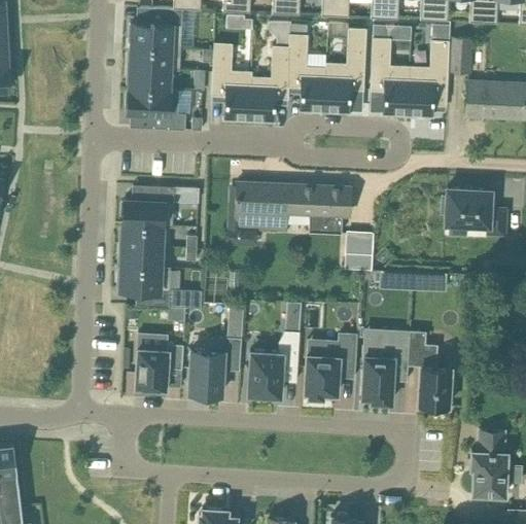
[(173,0),(173,10),(182,10),(200,11),(200,0),(173,0)]
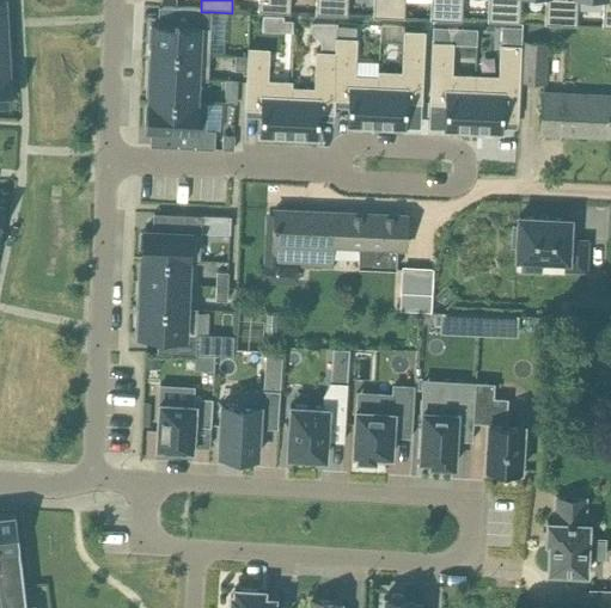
[(260,0),(260,13),(288,16),(288,0),(260,0)]
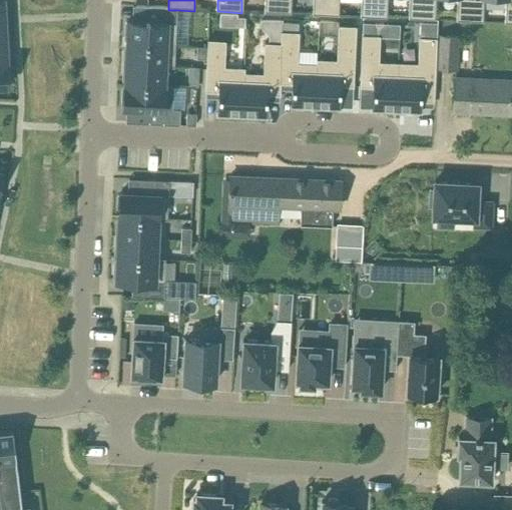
[(266,0),(266,13),(292,15),(292,0),(266,0)]
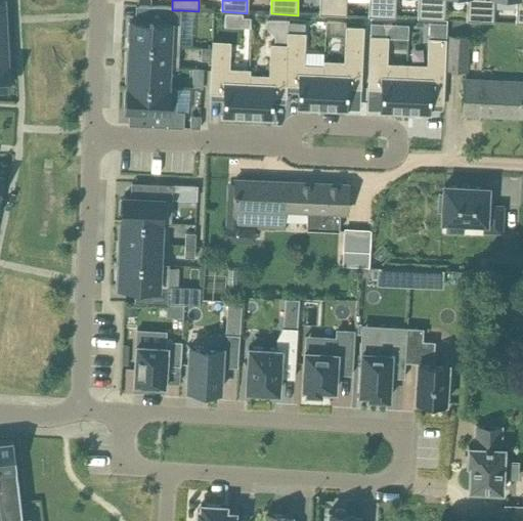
[(322,0),(322,16),(349,17),(349,0),(322,0)]
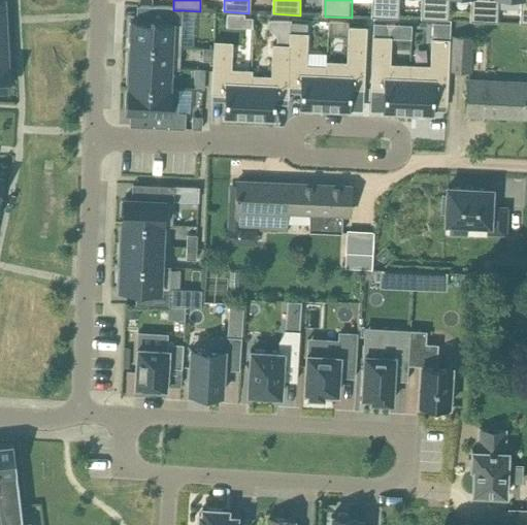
[(372,0),(372,19),(399,20),(399,0),(372,0)]
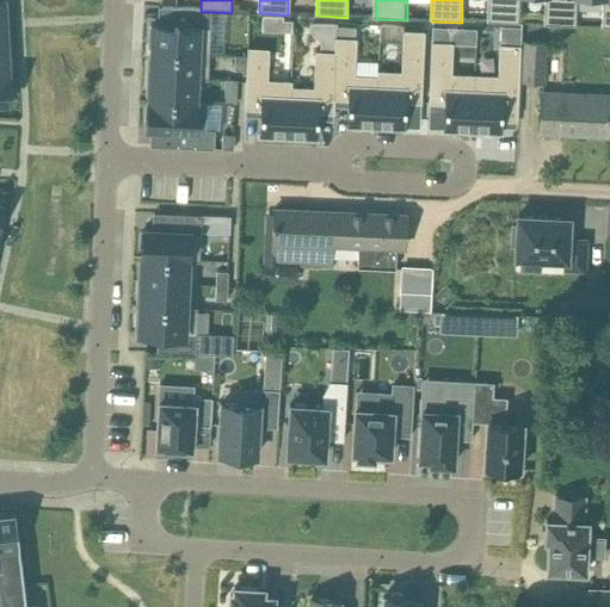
[(487,0),(487,24),(518,26),(519,0),(487,0)]
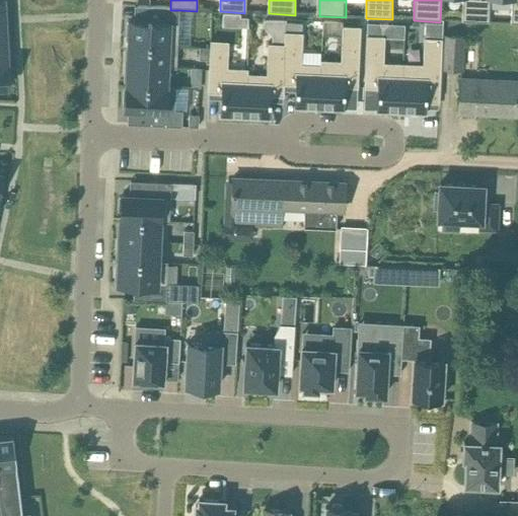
[(463,0),(462,22),(489,24),(490,0),(463,0)]
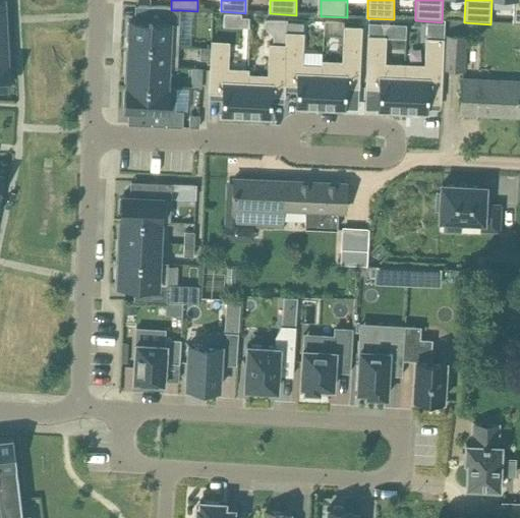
[(171,10),(142,8),(141,23),(131,23),(131,26),(129,25),(128,37),(130,38),(130,47),(179,49),(180,10),(171,10)]
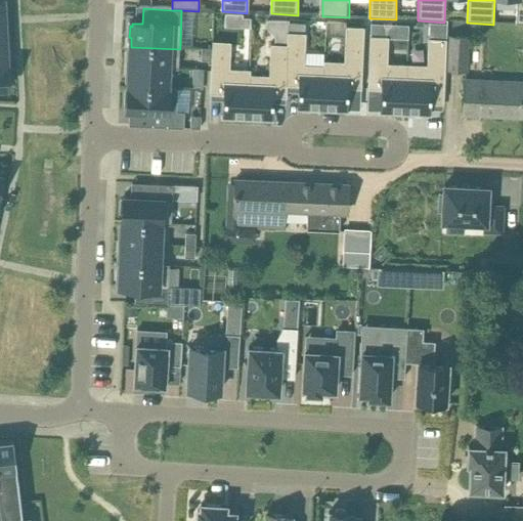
[(0,24),(0,46),(9,45),(8,34),(6,34),(5,28),(5,24),(0,24)]
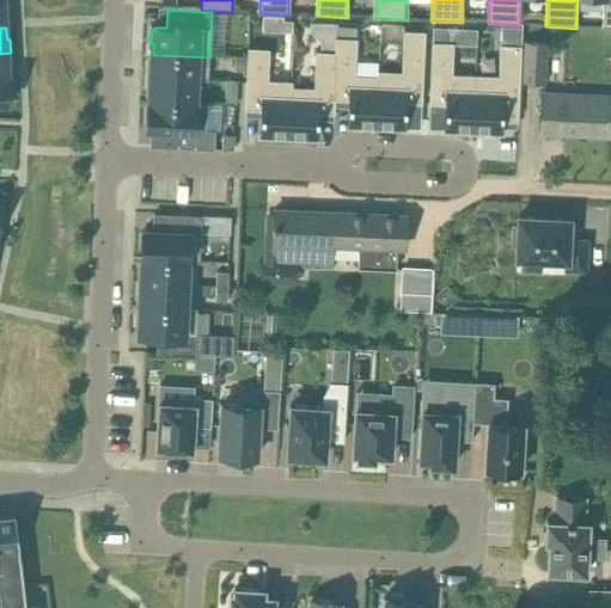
[(337,31),(336,40),(337,40),(356,41),(356,30),(337,29),(337,31)]
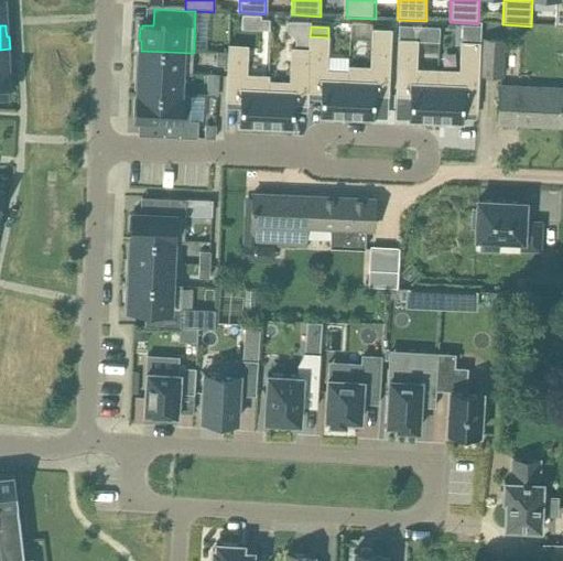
[(350,67),(347,119),(374,120),(375,104),(375,97),(389,97),(390,97),(392,31),(374,30),(371,68),(350,67)]
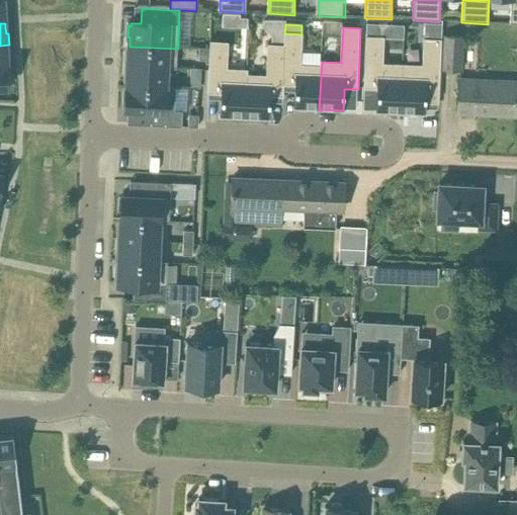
[(247,70),(245,118),(269,119),(269,103),(270,97),(283,98),(285,33),(284,33),(284,46),(268,45),(267,76),(248,75),(248,70),(247,70)]
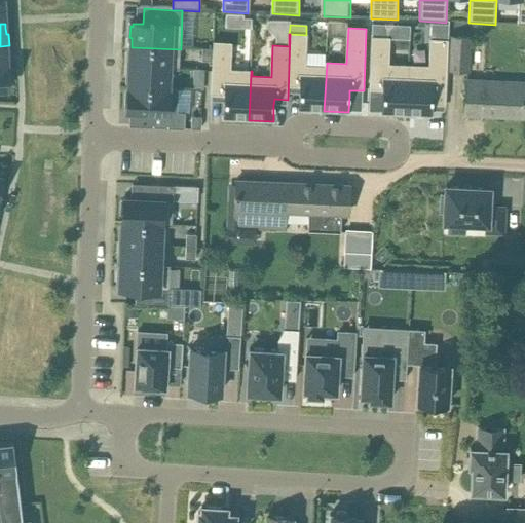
[(290,34),(288,100),(289,94),(289,87),(301,88),(300,95),(300,110),(324,111),(327,63),(326,63),(325,67),(306,67),(307,35),(306,35),(290,34)]
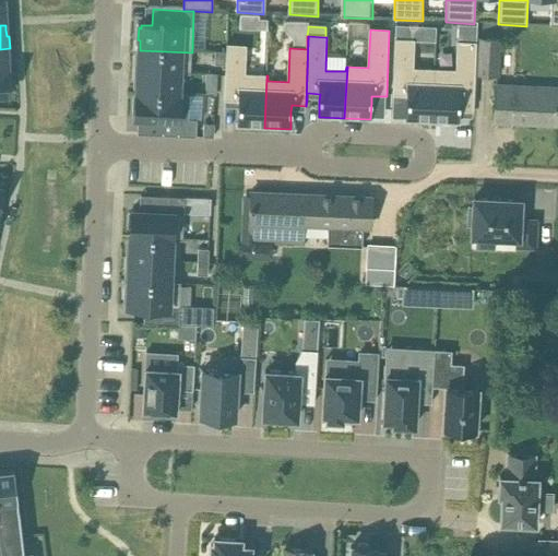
[(393,97),(394,97),(408,97),(407,104),(407,121),(432,122),(436,70),(414,70),(415,42),(395,40),(393,97)]
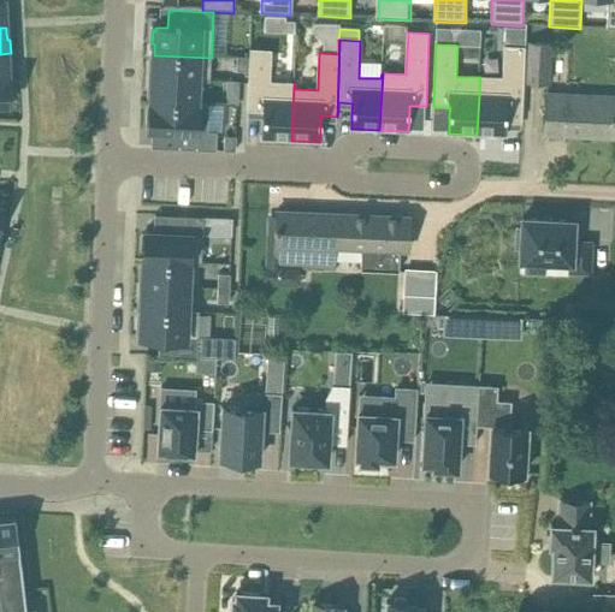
[(550,87),(553,46),(527,45),(526,85),(550,87)]
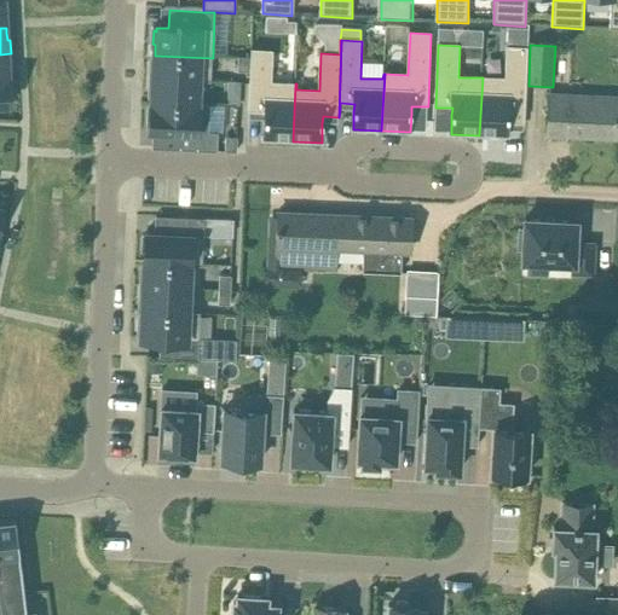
[(483,77),(479,135),(483,135),(490,135),(508,137),(508,132),(508,125),(524,126),(525,126),(529,48),(507,47),(506,79),(483,77)]
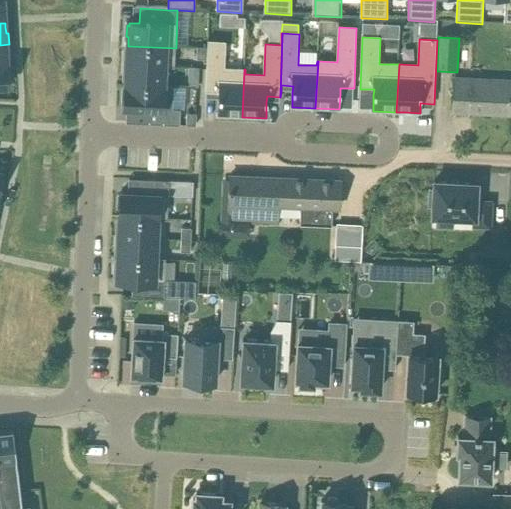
[(207,75),(206,94),(208,94),(220,94),(219,100),(219,104),(219,116),(242,117),(244,69),(225,69),(226,43),(208,42),(208,49),(207,62),(207,70),(207,75)]
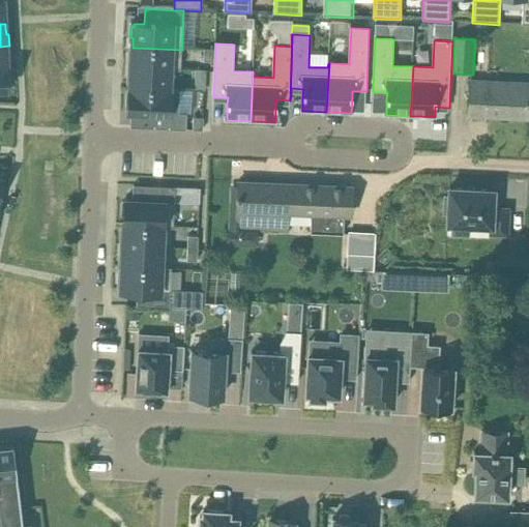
[(9,57),(9,46),(0,47),(0,68),(7,68),(7,57),(9,57)]
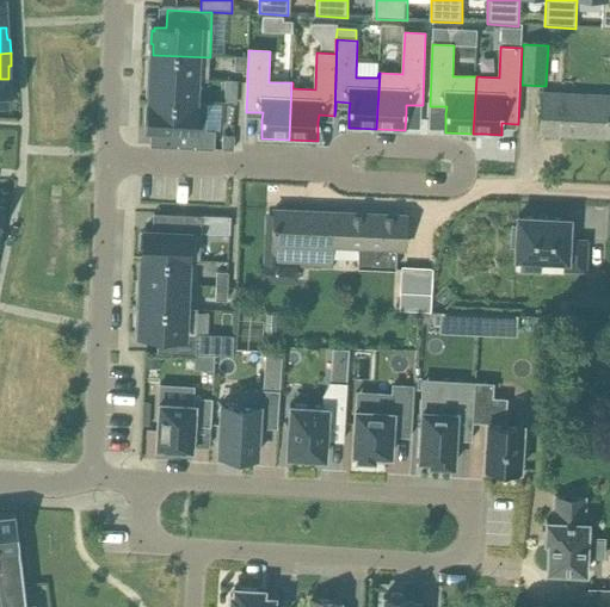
[(210,57),(153,55),(153,66),(149,64),(149,79),(197,81),(209,81),(210,57)]
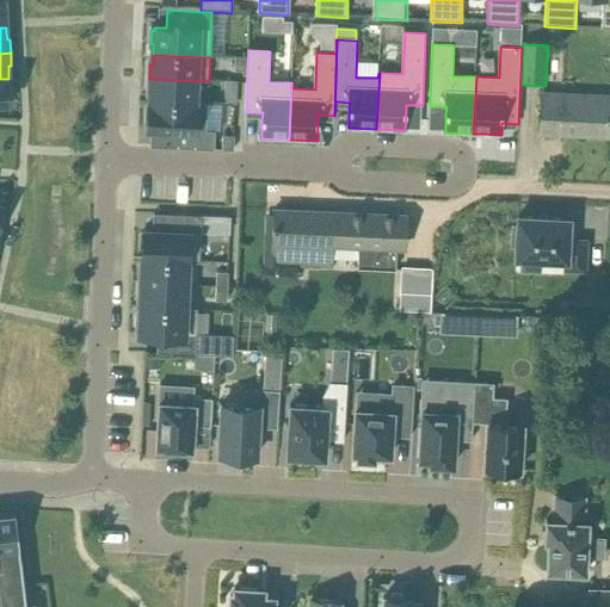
[(235,59),(235,73),(247,74),(248,59),(235,59)]
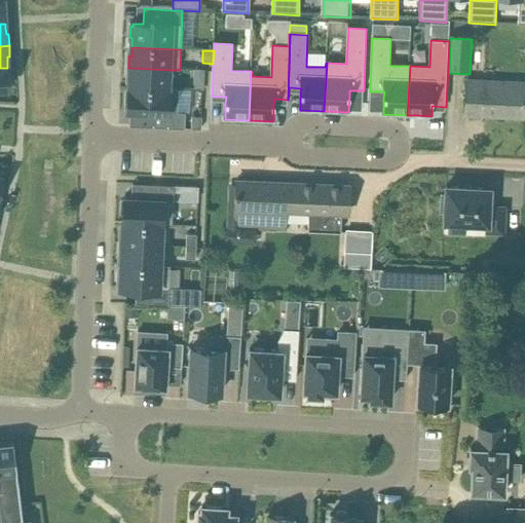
[(7,68),(0,68),(0,90),(9,90),(9,87),(11,86),(10,75),(8,76),(7,68)]
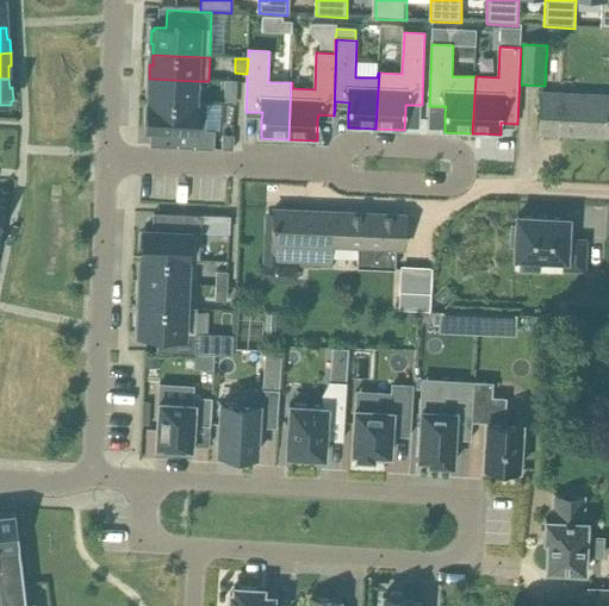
[(197,81),(149,79),(148,92),(151,92),(150,102),(196,105),(197,81)]
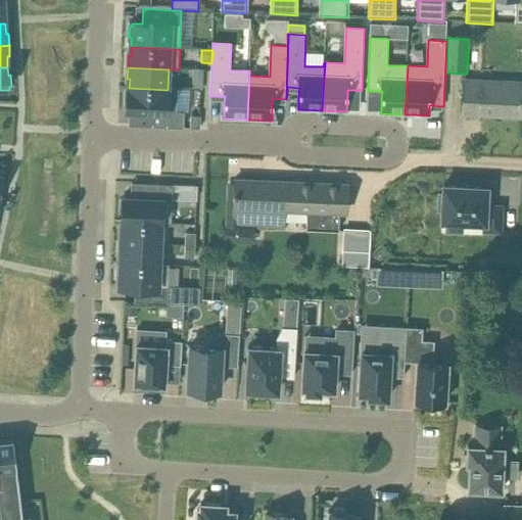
[(194,72),(193,80),(203,80),(203,72),(194,72)]
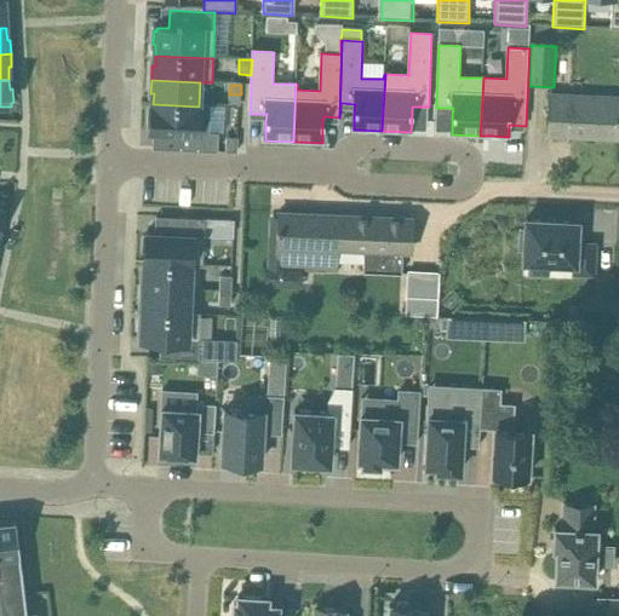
[(618,99),(550,97),(549,138),(618,142),(618,99)]
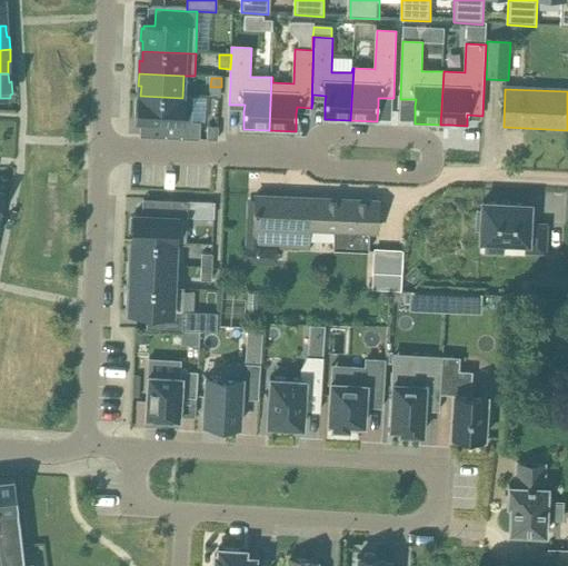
[(139,118),(139,122),(165,123),(165,140),(200,141),(201,125),(192,123),(193,99),(182,98),(140,96),(140,106),(137,106),(137,118),(139,118)]
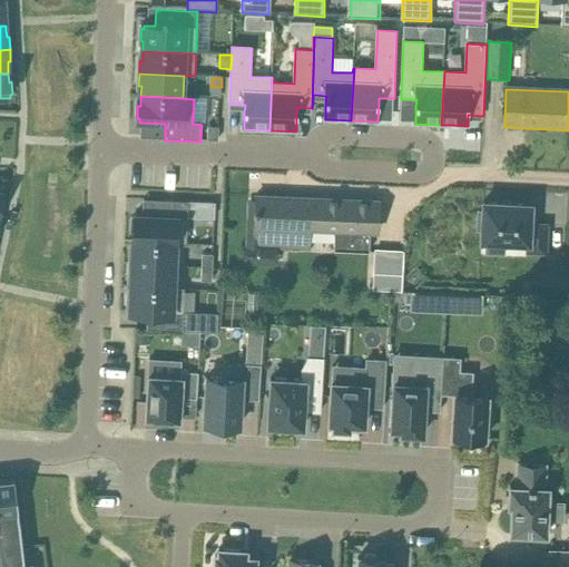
[(219,129),(208,128),(208,142),(218,143),(219,129)]
